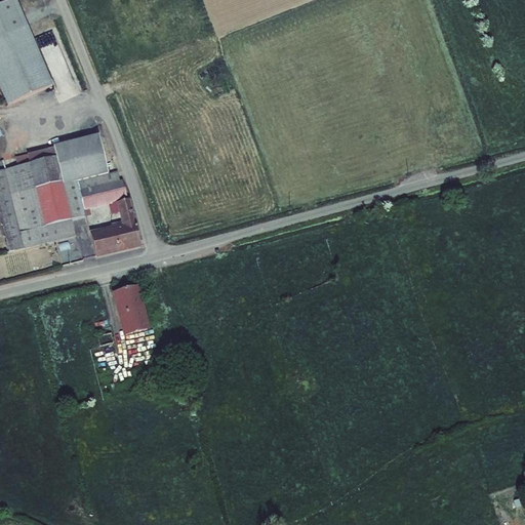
[(17,0),(8,0),(0,3),(0,85),(7,104),(53,86),(17,0)]
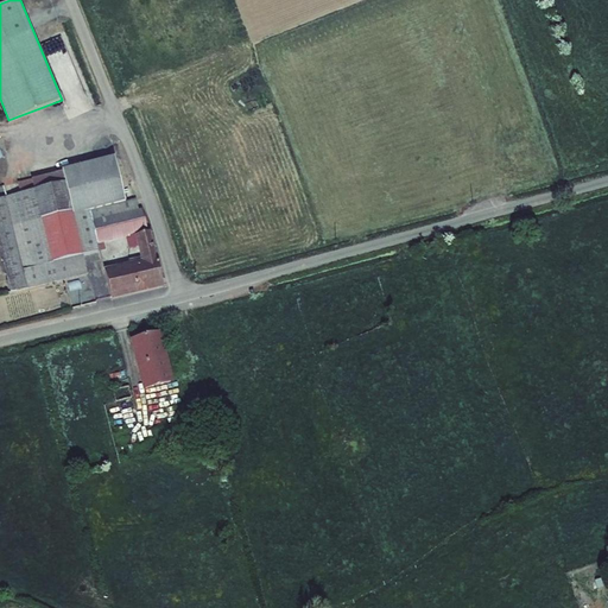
[(93,230),(145,219),(141,209),(139,209),(135,198),(125,202),(114,156),(61,169),(62,171),(18,182),(20,192),(0,197),(0,251),(11,291),(87,274),(83,255),(99,252),(96,245),(93,230)]
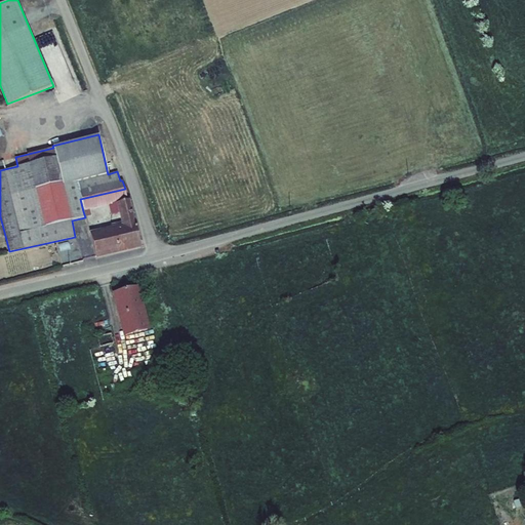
[(108,204),(116,203),(127,200),(125,189),(80,199),(83,211),(90,209),(108,204)]
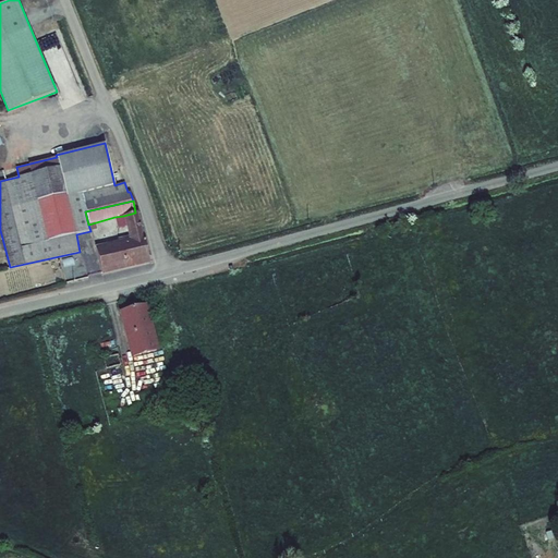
[(135,213),(123,216),(125,227),(129,238),(95,246),(101,274),(149,263),(137,211),(135,213)]
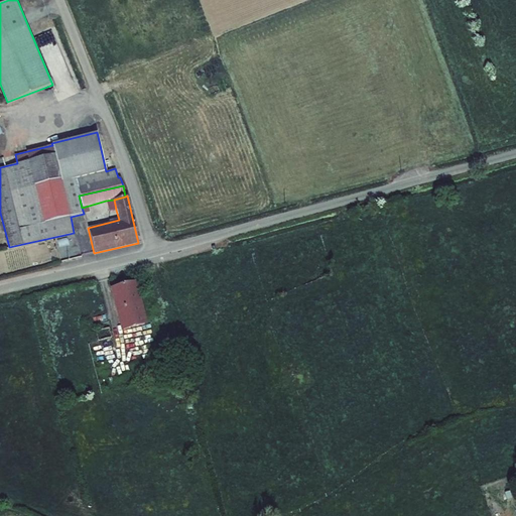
[(114,200),(106,201),(109,211),(116,210),(114,200)]
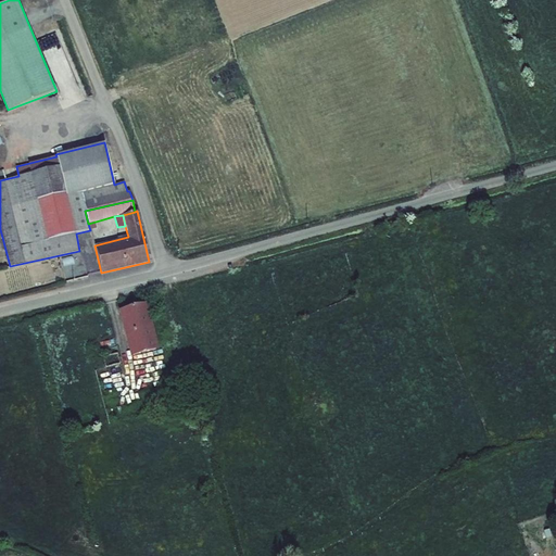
[(147,303),(118,311),(130,356),(159,350),(147,303)]
